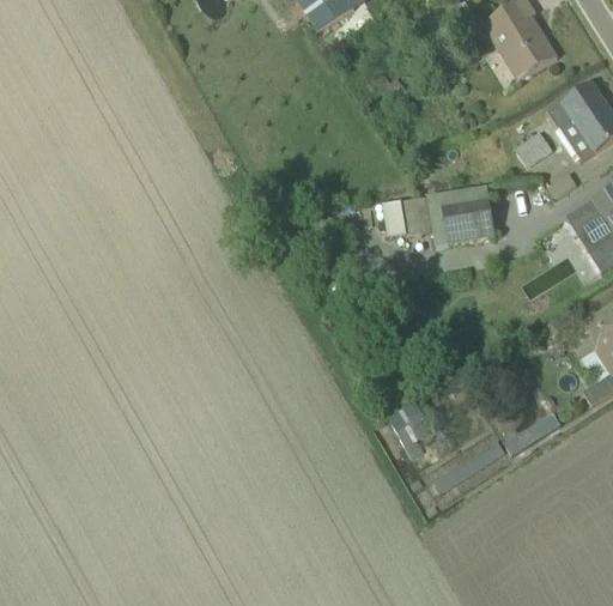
[(327,49),(376,18),(365,0),(297,0),(327,49)]
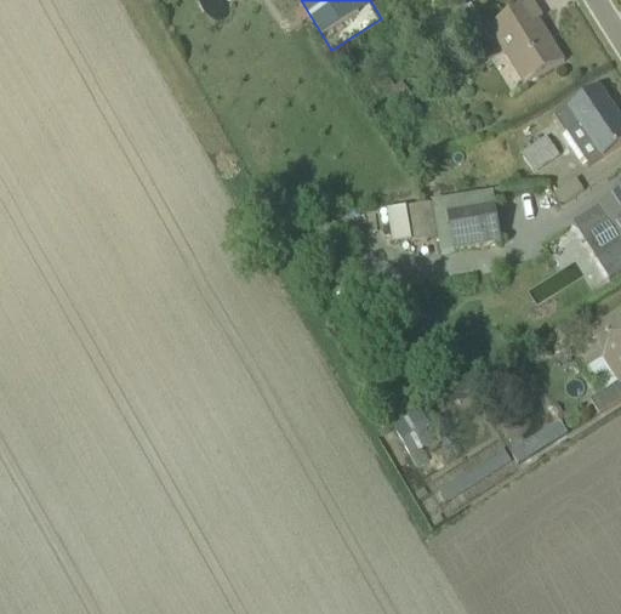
[(489,24),(525,83),(564,58),(539,16),(542,13),(534,0),(529,0),(489,24)]
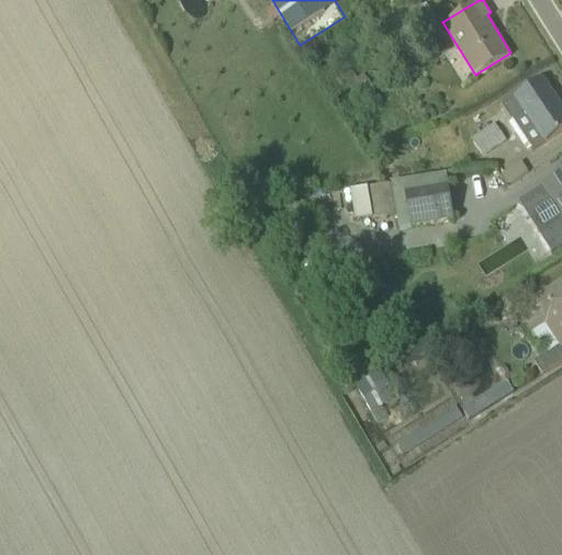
[(531,147),(561,126),(561,106),(541,77),(501,103),(507,113),(505,115),(527,147),(530,145),(531,147)]
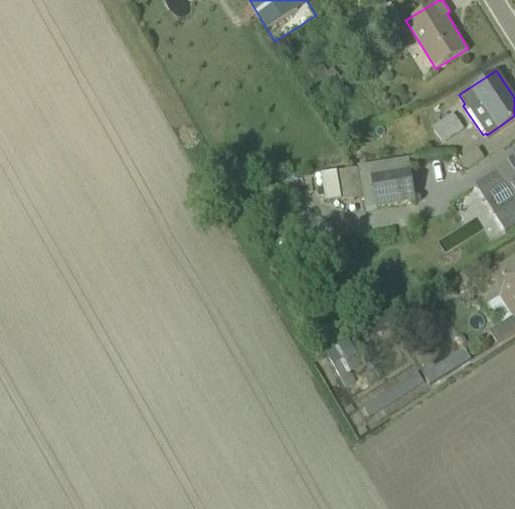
[(443,141),(464,126),(452,109),(431,124),(432,127),(426,130),(435,142),(441,139),(443,141)]
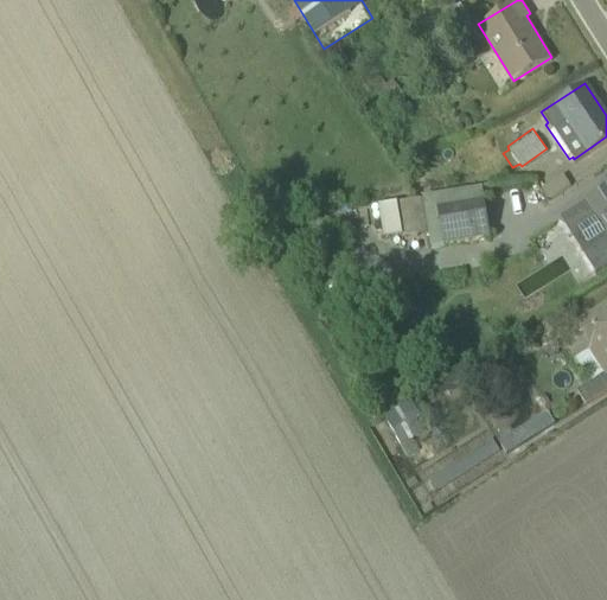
[(548,197),(570,183),(562,171),(540,185),(548,197)]
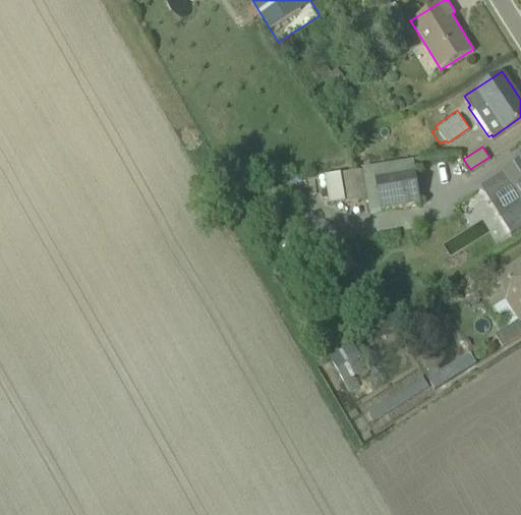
[(420,202),(413,157),(340,170),(340,171),(324,173),(329,202),(345,198),(346,202),(367,197),(369,210),(381,208),(381,209),(420,202)]
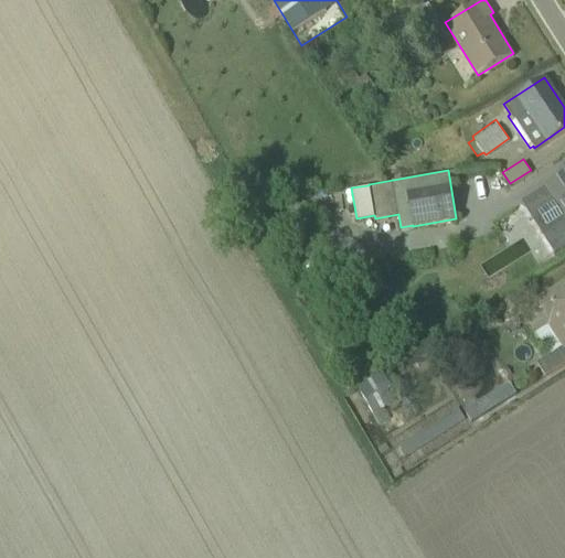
[(564,172),(522,201),(554,251),(564,245),(564,172)]
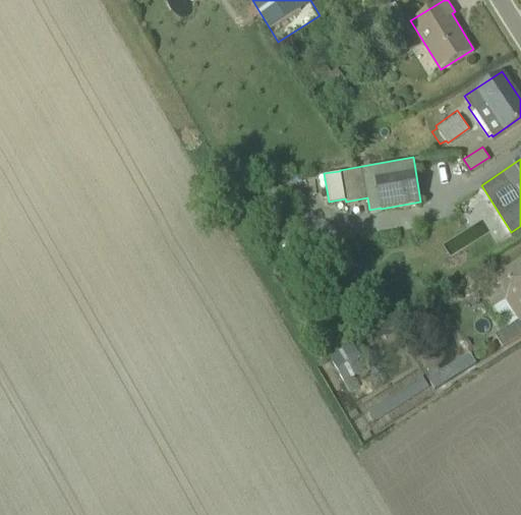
[(520,255),(495,273),(507,295),(505,297),(494,305),(506,325),(496,332),(502,341),(520,329),(520,321),(520,320),(520,319),(520,255)]
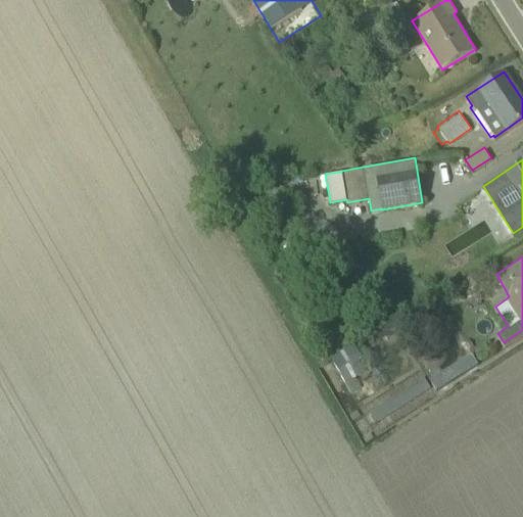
[(355,376),(362,372),(354,359),(361,355),(353,342),(329,357),(335,366),(331,369),(335,376),(339,373),(350,391),(361,385),(355,376)]
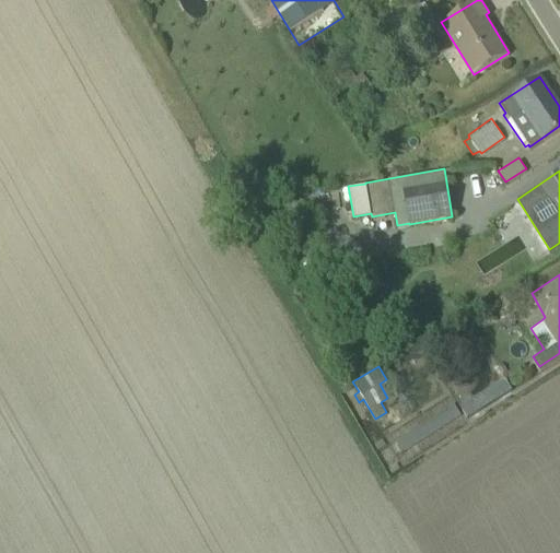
[(466,415),(511,386),(503,375),(458,404),(466,415)]
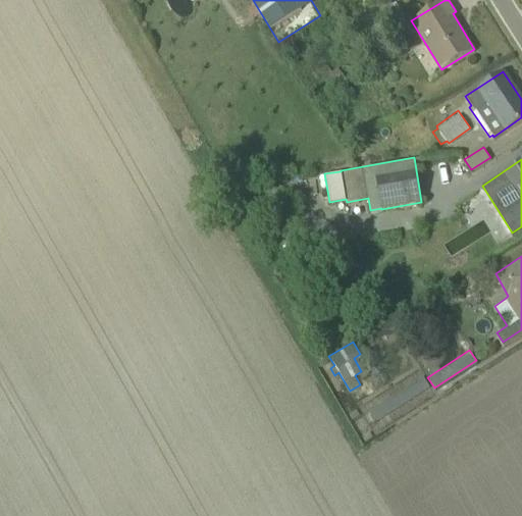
[(374,419),(429,383),(422,373),(368,408),(374,419)]
